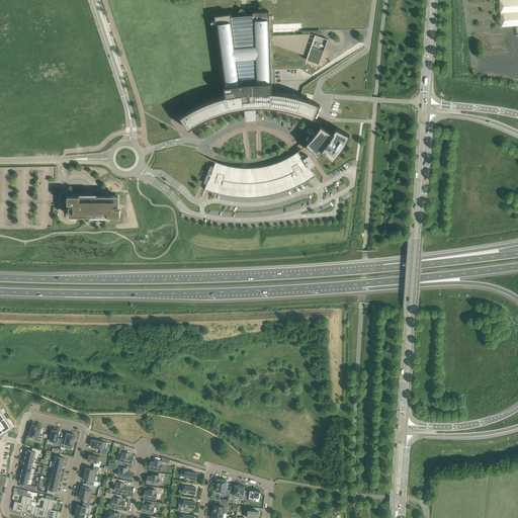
[(517,0),(499,0),(501,27),(516,25),(516,35),(517,35),(517,0)]
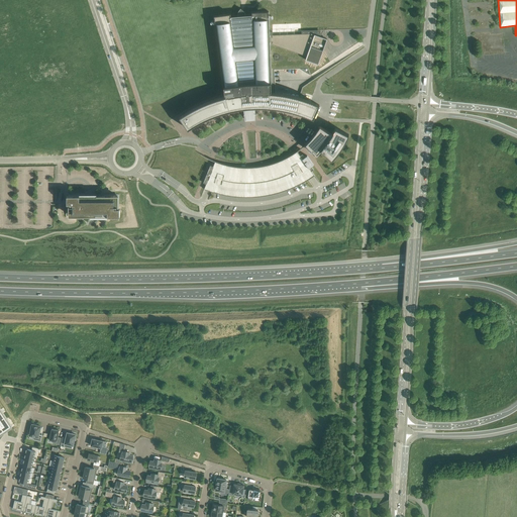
[(185,113),(180,117),(188,129),(193,126),(198,123),(204,120),(209,117),(214,115),(220,113),(226,111),(231,110),(237,109),(243,108),(244,108),(245,109),(245,110),(246,112),(247,113),(247,114),(248,114),(249,115),(250,115),(251,114),(251,113),(252,112),(252,111),(253,110),(253,108),(253,107),(254,107),(262,107),(268,107),(274,107),(280,108),(286,109),(292,111),(293,111),(295,111),(299,113),(304,115),(309,116),(313,118),(319,105),(315,103),(311,101),(305,99),(300,97),(299,97),(293,96),(287,94),(281,93),(275,93),(273,92),(271,92),(270,43),(269,31),(269,11),(251,12),(251,14),(245,15),(245,14),(244,13),(244,12),(243,11),(243,10),(242,9),(241,9),(240,8),(239,9),(239,10),(238,11),(237,13),(237,14),(237,15),(231,16),(230,13),(214,16),(225,94),(226,96),(220,98),(214,99),(208,102),(202,104),(196,107),(191,110),(185,113)]
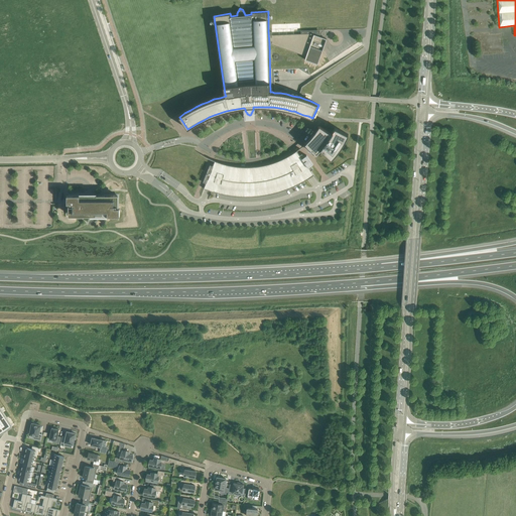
[(272,31),(268,31),(269,43),(306,55),(305,59),(317,63),(323,50),(327,38),(319,36),(314,34),(315,33),(306,33),(305,33),(305,32),(304,32),(303,32),(303,33),(300,33),(272,34),(272,31)]
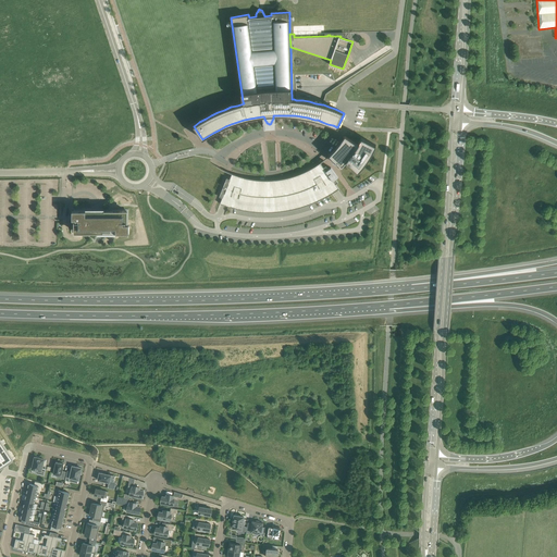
[(346,161),(358,172),(363,165),(368,159),(372,152),(375,145),(361,137),(358,145),(345,136),(341,143),(335,149),(330,155),(342,166),(346,161)]
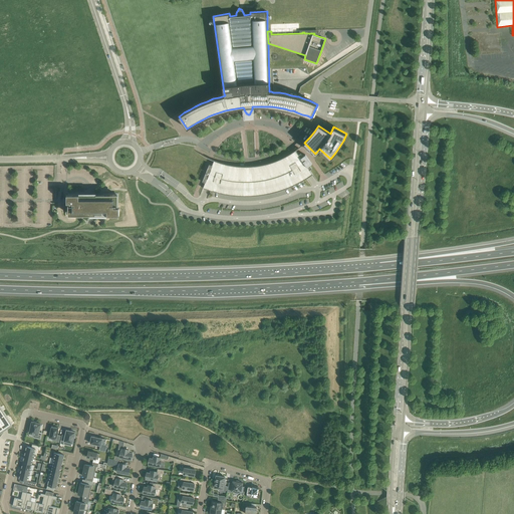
[(214,161),(213,163),(212,166),(209,165),(202,182),(205,183),(203,188),(207,189),(212,191),(220,193),(229,195),(238,196),(246,196),(255,196),(264,195),(273,193),(281,191),(289,187),(297,184),(305,179),(309,177),(313,175),(309,170),(312,169),(309,166),(312,164),(305,155),(303,157),(300,153),(298,155),(297,153),(295,151),(289,155),(282,158),(275,161),(267,164),(260,165),(252,166),(244,167),(237,166),(229,165),(222,163),(214,161)]
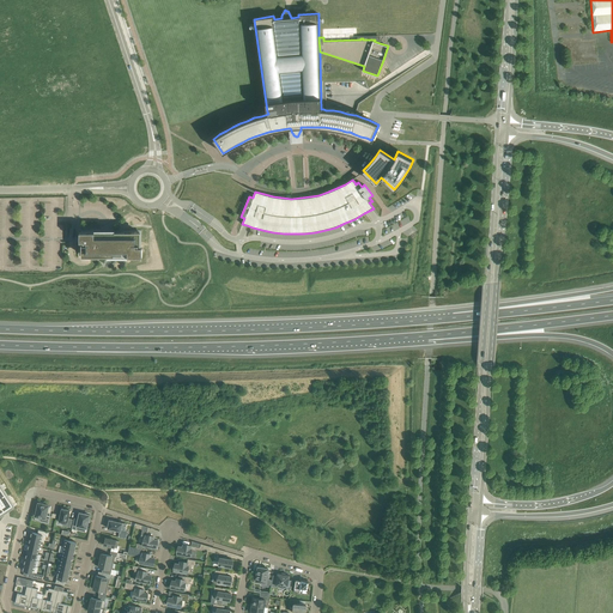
[(116,231),(116,232),(83,232),(83,255),(140,255),(140,232),(121,232),(121,231),(120,230),(119,230),(117,230),(116,231)]
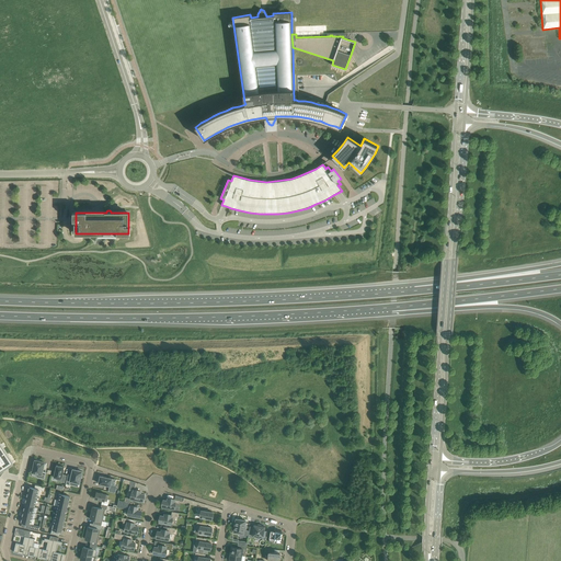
[(0,470),(2,469),(1,468),(3,467),(8,466),(12,462),(6,453),(2,447),(1,447),(0,445),(0,444),(0,445),(0,444),(0,470)]
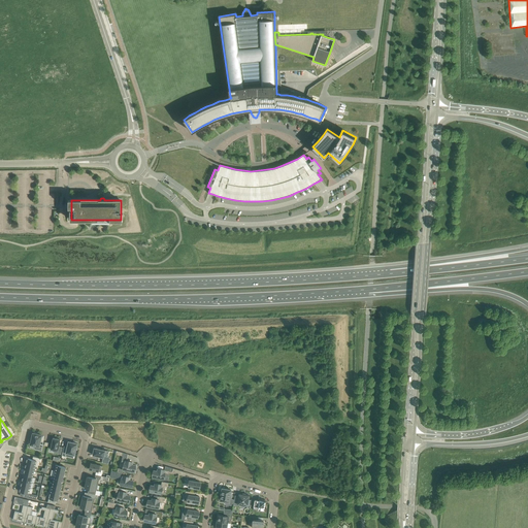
[(34,433),(33,433),(31,444),(35,446),(34,449),(42,451),(44,441),(40,441),(41,435),(37,434),(38,433),(34,432),(34,433)]
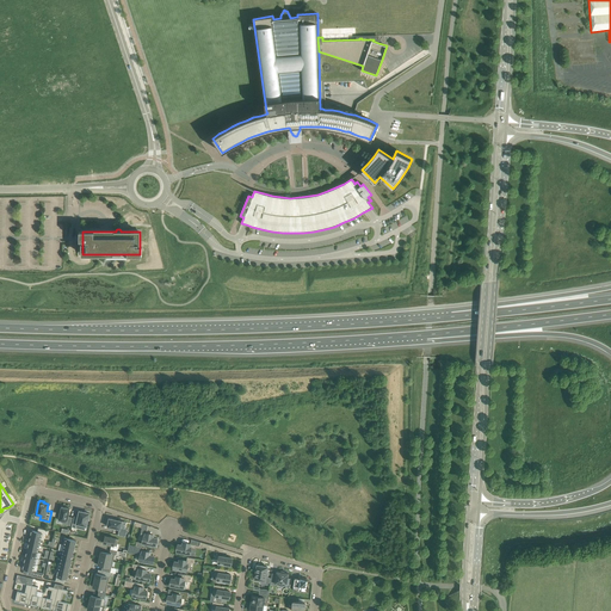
[(69,508),(62,507),(60,514),(59,514),(57,519),(63,520),(63,524),(71,525),(73,517),(68,517),(69,508)]
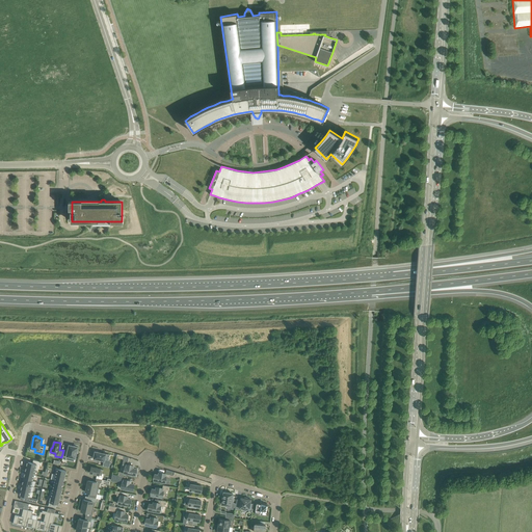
[(69,445),(68,450),(64,449),(62,459),(65,459),(67,456),(75,458),(78,447),(69,445)]
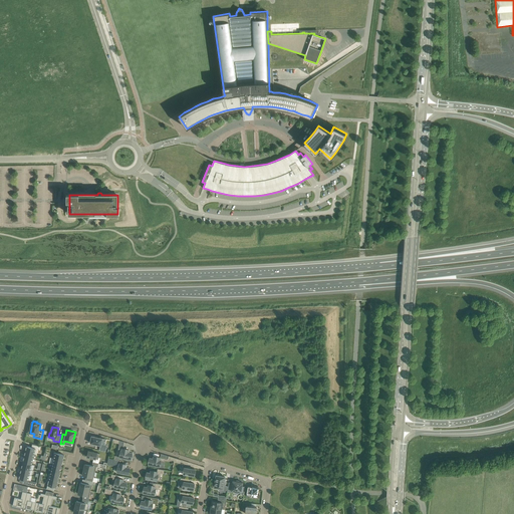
[(102,439),(91,436),(90,443),(100,445),(99,450),(105,452),(107,445),(101,444),(102,439)]
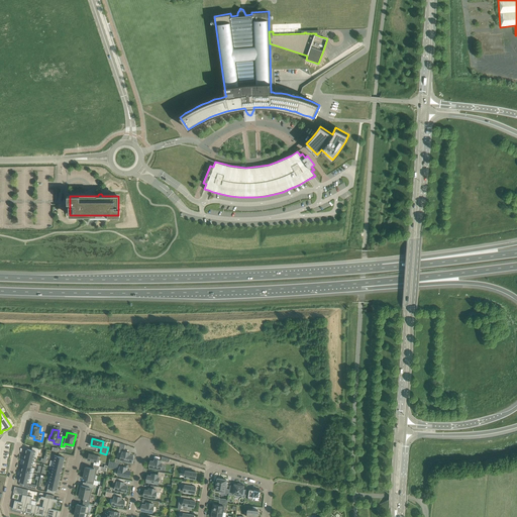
[(40,448),(32,447),(32,450),(27,449),(25,454),(34,456),(36,456),(37,451),(39,452),(40,448)]
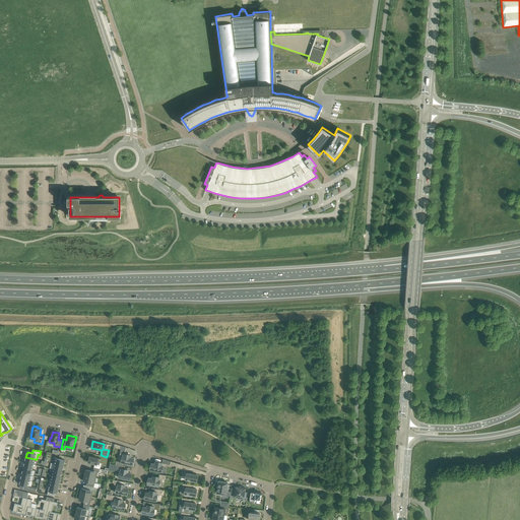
[(120,453),(120,456),(123,456),(122,462),(133,464),(133,463),(134,460),(133,459),(134,458),(130,457),(131,455),(120,453)]
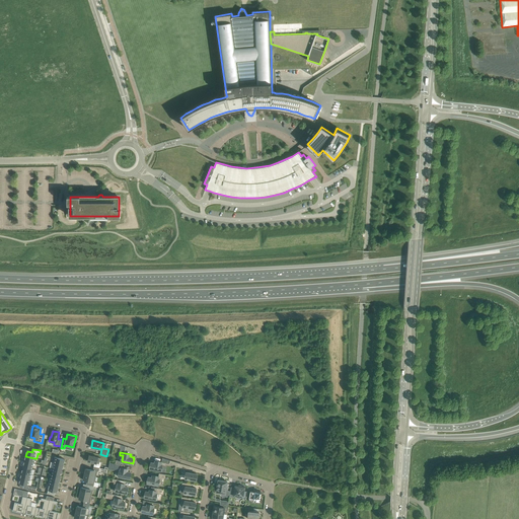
[(89,455),(88,461),(99,464),(100,458),(89,455)]
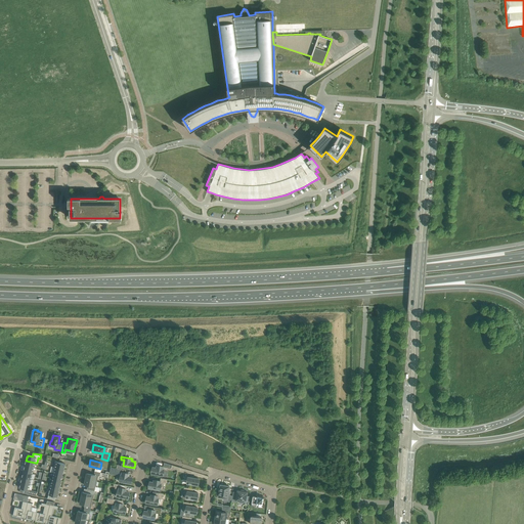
[(151,468),(151,472),(151,473),(157,474),(163,476),(164,470),(167,470),(167,468),(157,466),(157,468),(153,467),(153,469),(151,468)]
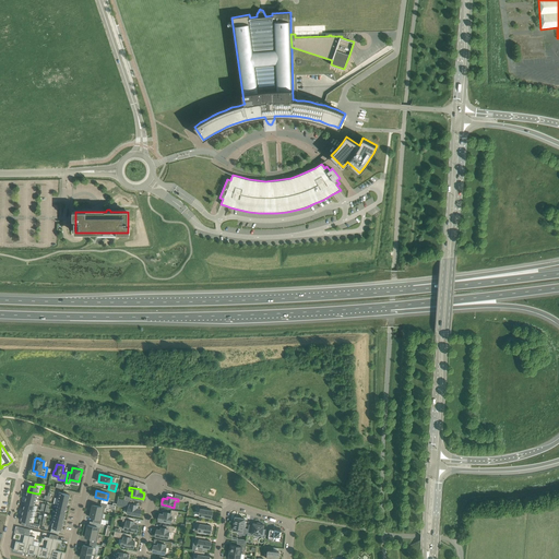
[(129,507),(128,513),(140,515),(140,514),(141,510),(141,509),(137,508),(138,506),(131,504),(131,501),(126,500),(118,498),(117,506),(126,508),(126,507),(129,507)]
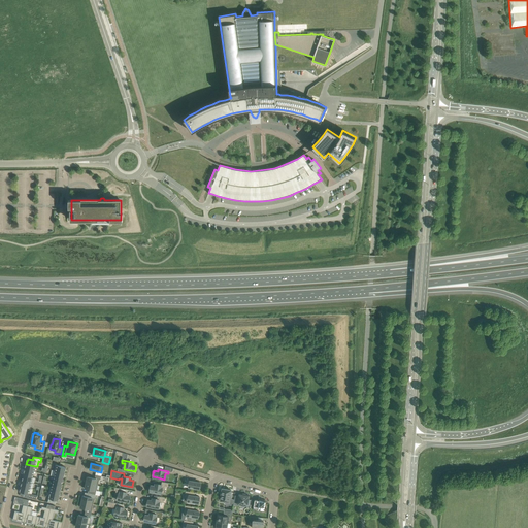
[(87,483),(98,485),(99,480),(108,482),(109,477),(106,476),(96,474),(95,477),(88,476),(87,483)]
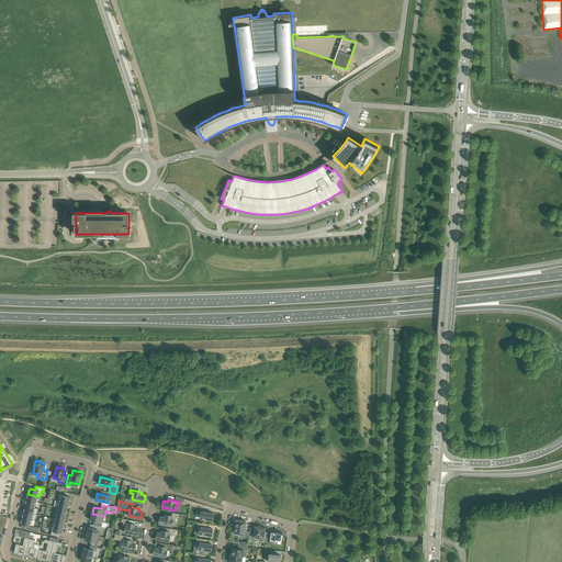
[(201,518),(206,519),(212,520),(213,514),(198,510),(198,514),(201,515),(201,518)]
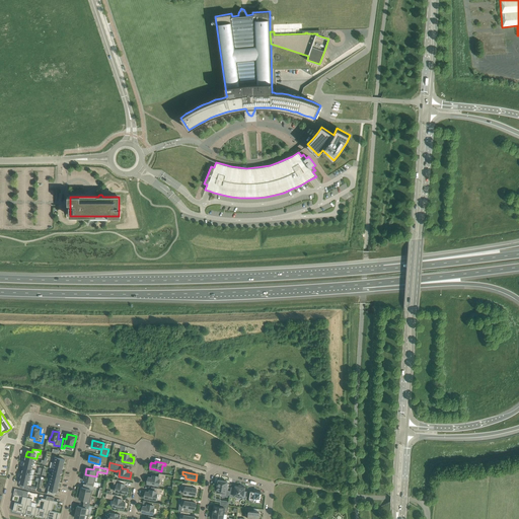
[(148,478),(147,482),(147,484),(152,485),(158,486),(159,479),(162,479),(163,477),(165,477),(165,474),(159,473),(158,476),(152,475),(152,477),(148,476),(148,478)]
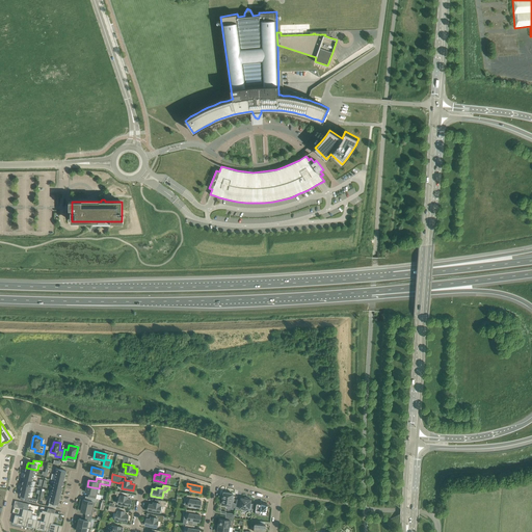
[(99,488),(87,486),(85,491),(89,493),(88,497),(97,499),(99,488)]
